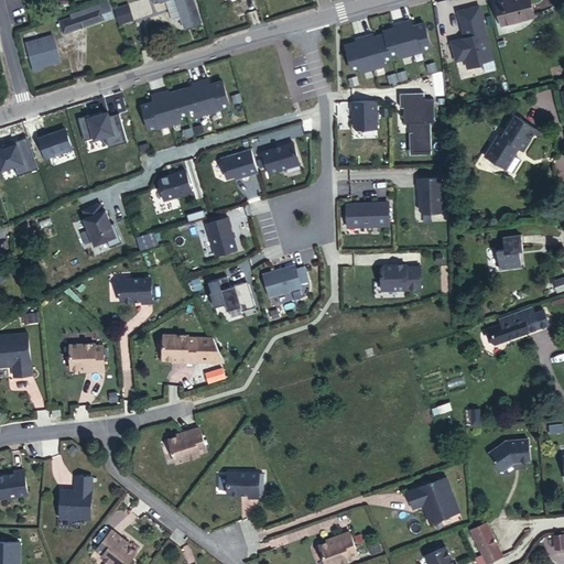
[(163,0),(165,6),(180,0),(179,0),(188,0),(196,18),(198,25),(209,21),(201,0),(163,0)]
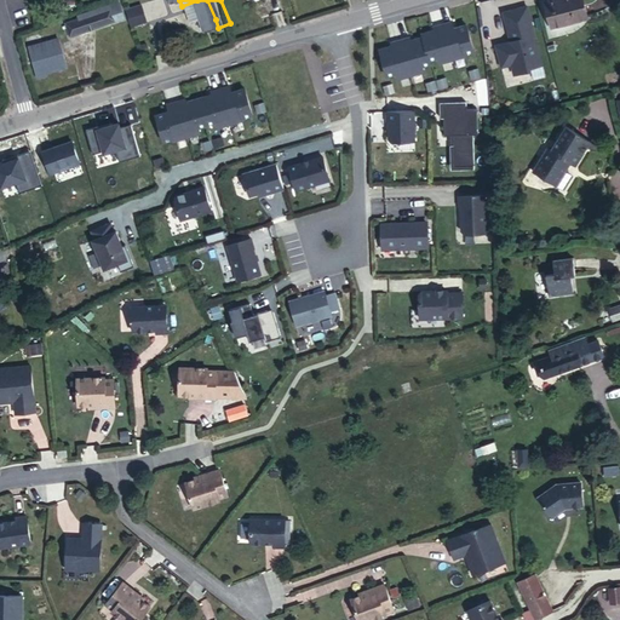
[(207,0),(196,0),(197,0),(206,22),(216,19),(207,0)]
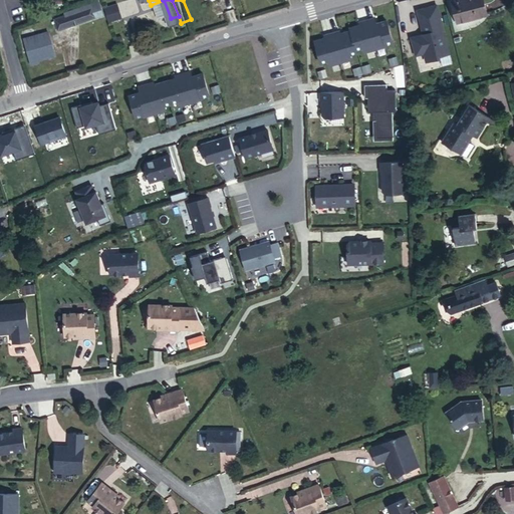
[(489,15),(484,0),(461,0),(451,3),(457,24),(489,15)]
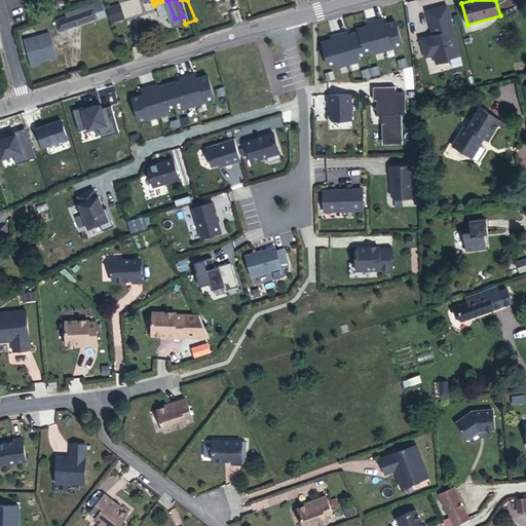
[(435,54),(437,63),(450,60),(449,58),(459,54),(447,5),(427,10),(434,35),(421,38),(425,57),(435,54)]
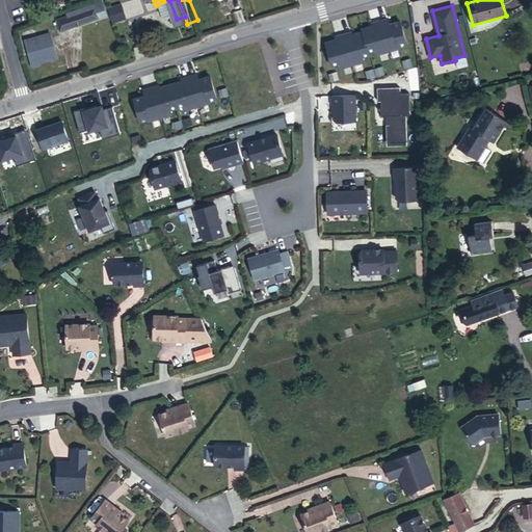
[(115,10),(121,24),(132,20),(128,6),(115,10)]
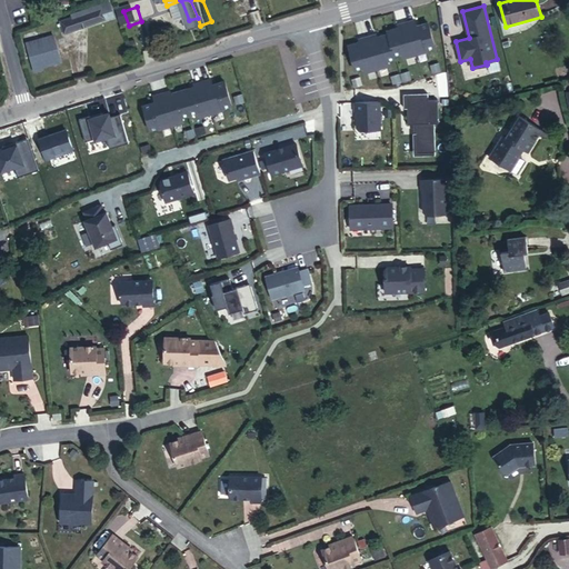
[(119,8),(65,30),(68,39),(122,16),(119,8)]
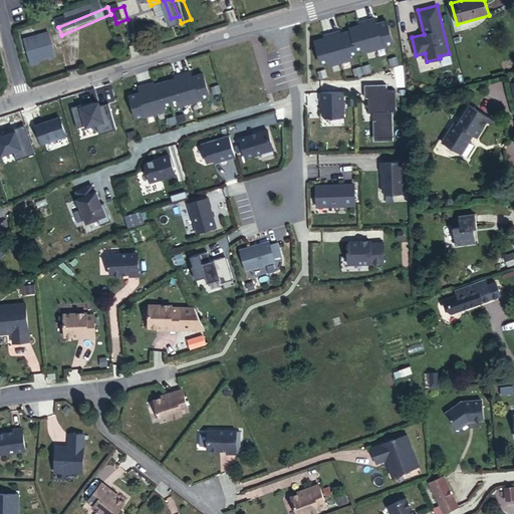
[(367,20),(376,49),(388,46),(387,44),(394,42),(388,20),(376,23),(375,18),(367,20)]
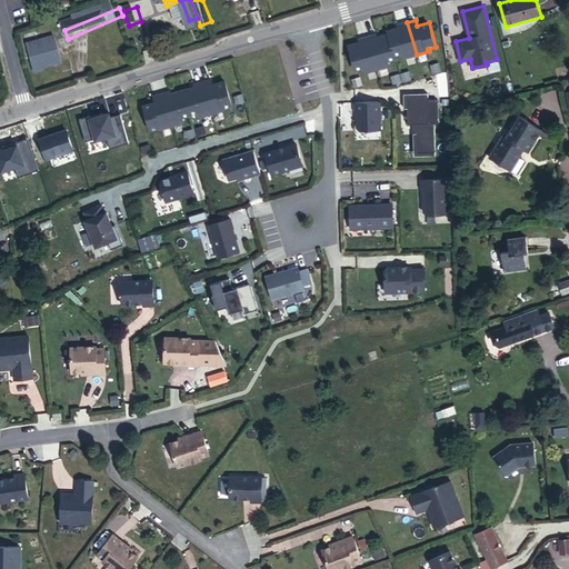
[(388,31),(389,33),(396,56),(402,53),(403,58),(417,55),(407,22),(398,25),(399,28),(388,31)]
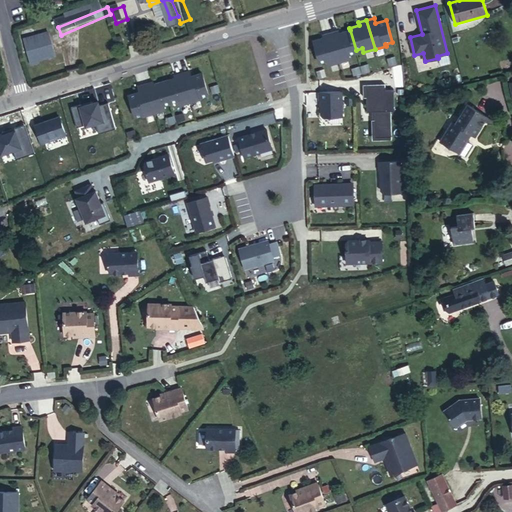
[(331,33),(339,62),(350,59),(349,55),(356,53),(356,50),(350,30),(339,34),(338,31),(331,33)]
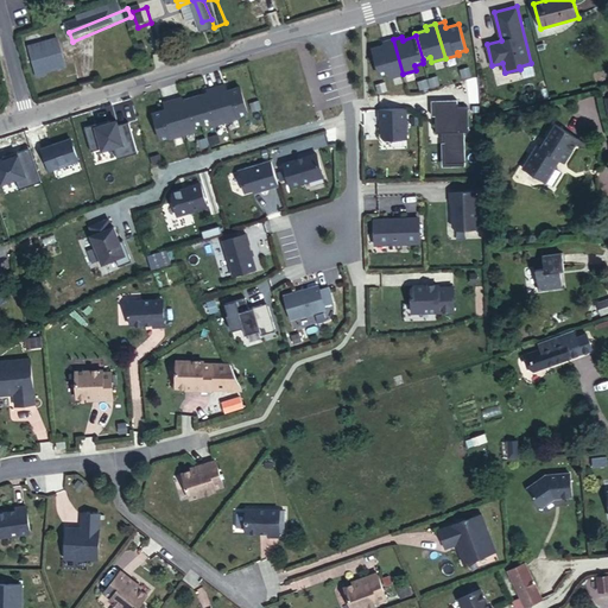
[(403,74),(393,39),(384,42),(385,45),(372,49),(380,75),(388,73),(390,77),(403,74)]
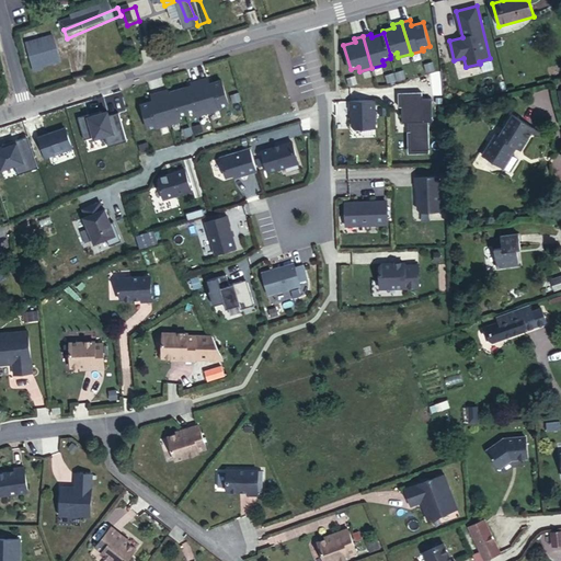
[(33,52),(35,57),(48,53),(45,46),(33,52)]
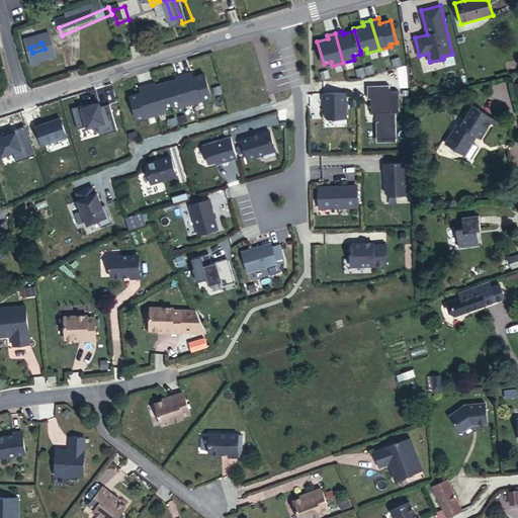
[(45,49),(32,53),(37,66),(50,61),(45,49)]
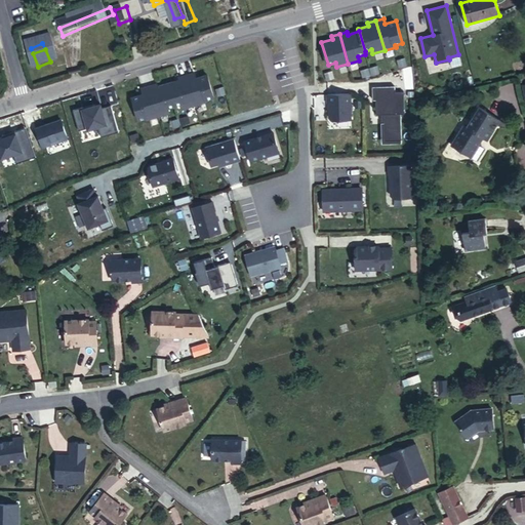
[(524,58),(515,62),(519,76),(524,74),(524,58)]
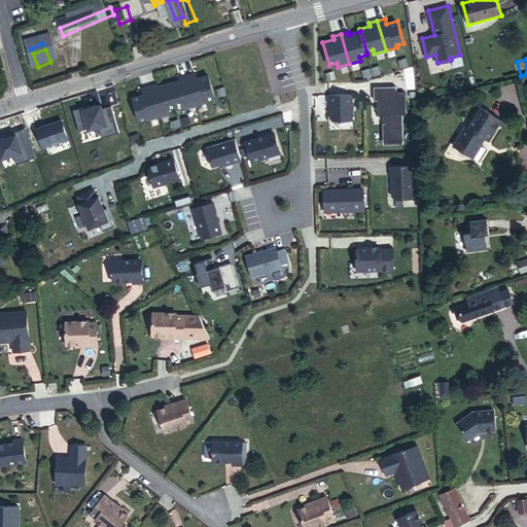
[(187,76),(197,106),(208,103),(207,101),(215,99),(208,76),(197,79),(196,74),(187,76)]
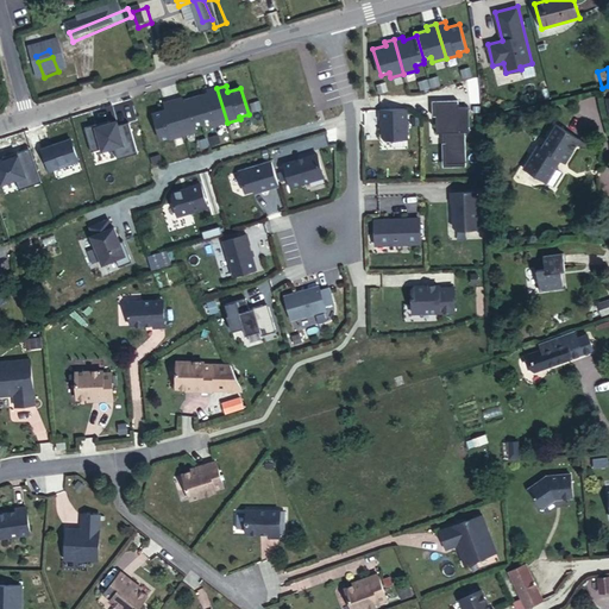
[(209,94),(196,98),(205,124),(213,121),(214,126),(227,123),(217,88),(208,90),(209,94)]
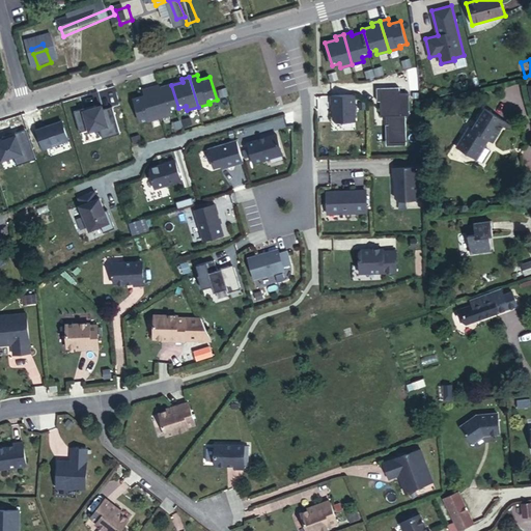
[(160,89),(159,86),(151,88),(161,118),(172,115),(170,110),(178,108),(171,85),(160,89)]
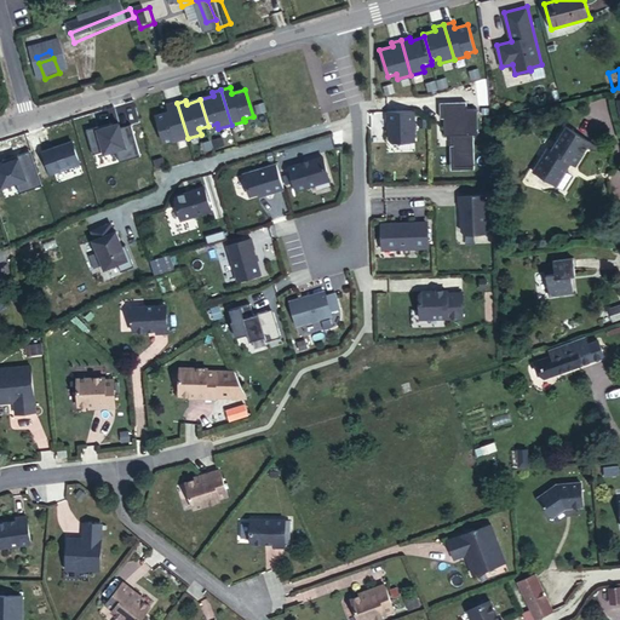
[(174,142),(188,138),(177,103),(168,105),(170,113),(156,116),(165,143),(174,141),(174,142)]
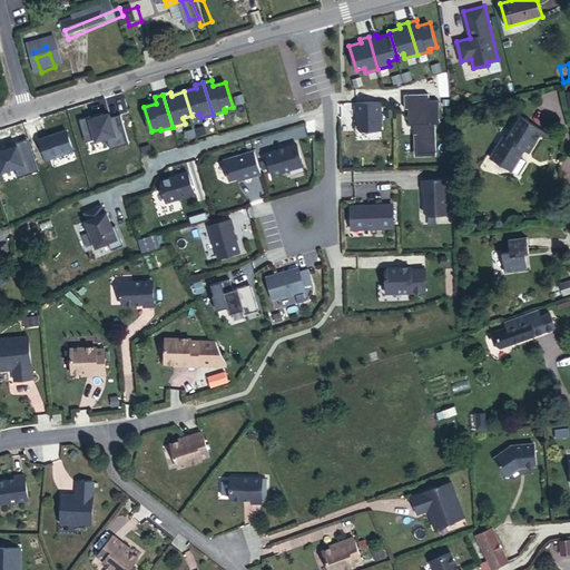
[(409,97),(410,126),(418,125),(419,154),(436,153),(435,124),(440,124),(439,99),(429,100),(429,97),(409,97)]
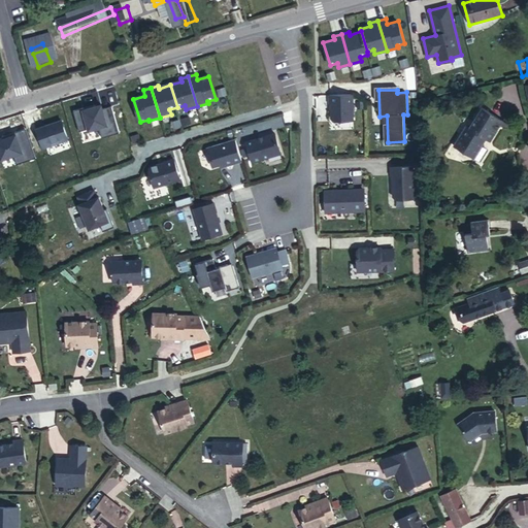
[(331,121),(353,120),(352,94),(329,95),(329,103),(331,103),(331,121)]
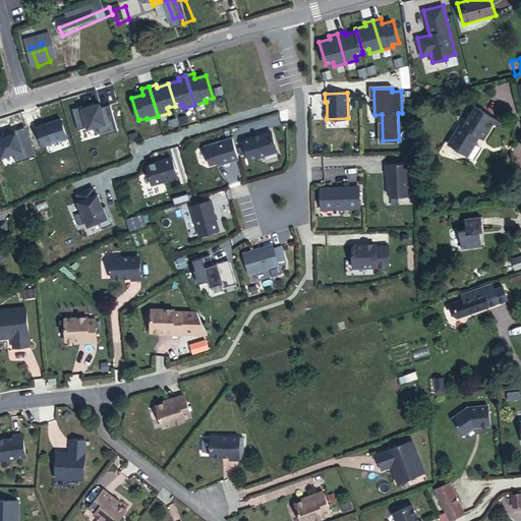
[(459,126),(448,148),(473,163),(481,151),(472,146),(478,135),(482,138),(494,120),(474,109),(463,128),(459,126)]
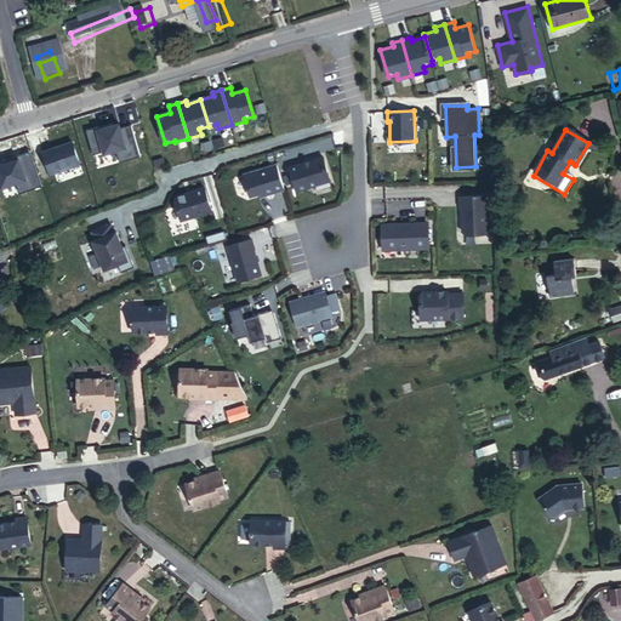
[(77,143),(47,155),(55,176),(84,164),(77,143)]
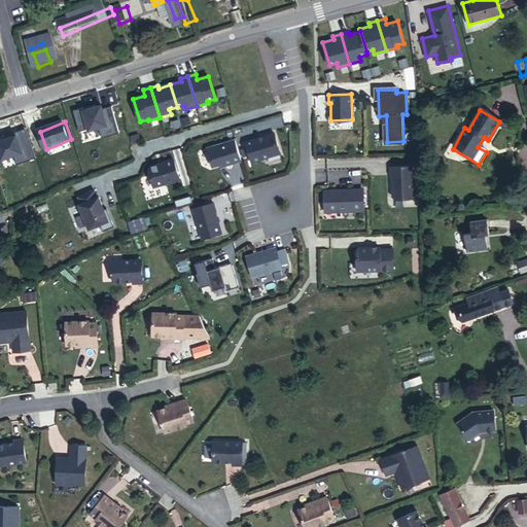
[(281,152),(275,133),(245,142),(251,162),(281,152)]
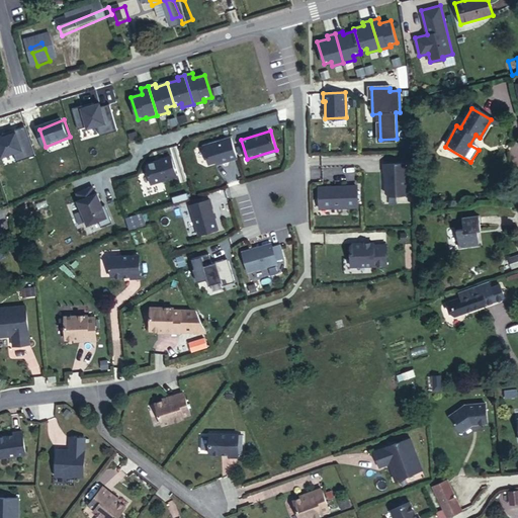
[(238,158),(232,138),(203,146),(209,166),(217,164),(221,162),(221,163),(238,158)]
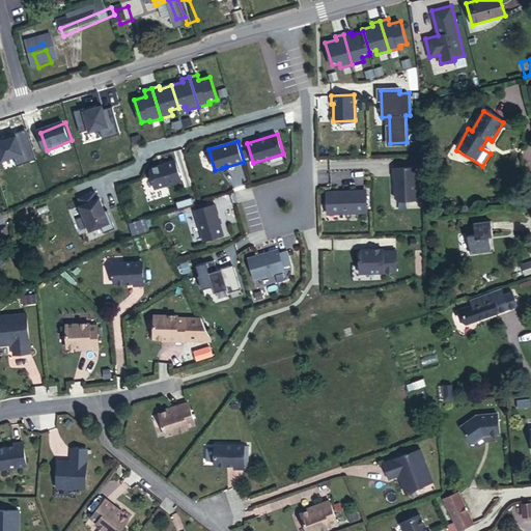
[(156,189),(182,180),(175,160),(151,168),(149,171),(156,189)]
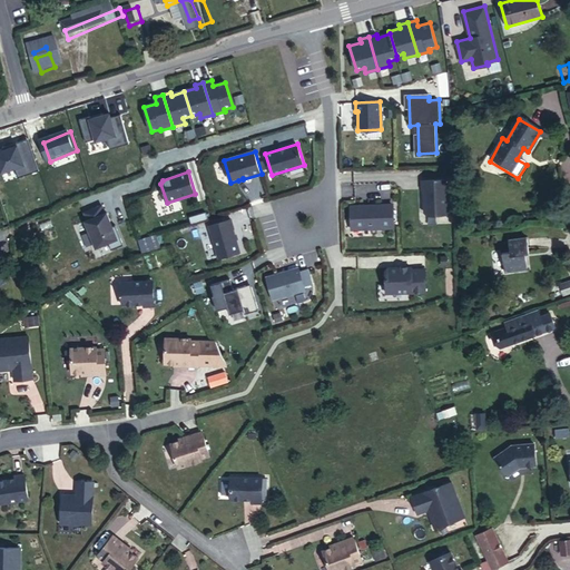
[(451,179),(422,180),(422,189),(423,189),(424,213),(426,215),(452,215),(451,179)]
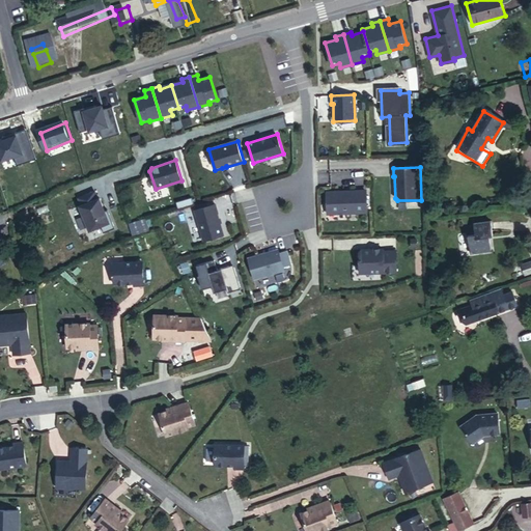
[(359,192),(359,191),(327,191),(328,214),(359,214),(359,212),(367,212),(367,192),(359,192)]
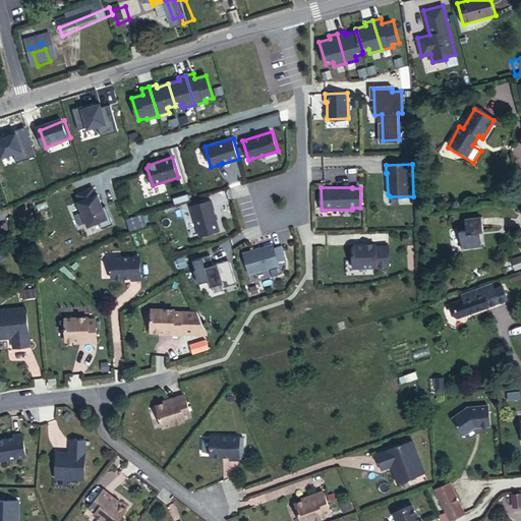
[(96,195),(93,188),(77,194),(80,201),(78,203),(89,226),(99,222),(102,229),(113,224),(106,206),(103,207),(98,194),(96,195)]
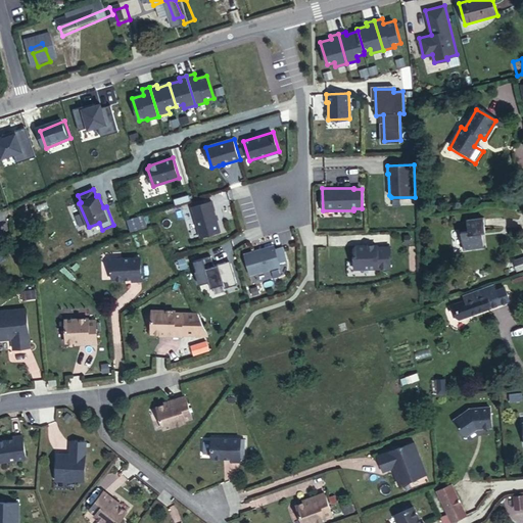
[(192,207),(201,237),(221,231),(215,210),(212,201),(192,207)]
